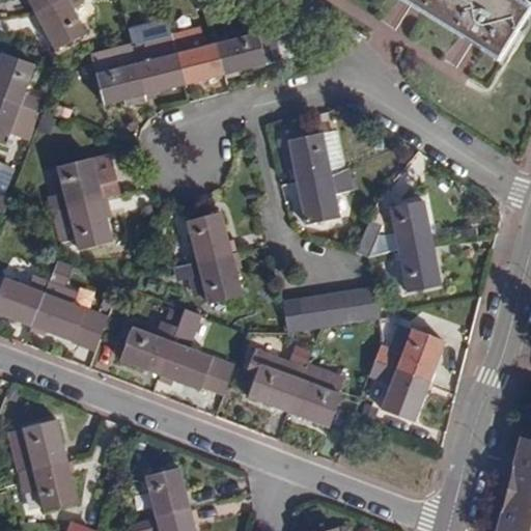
[(28,0),(35,14),(60,0),(28,0)]
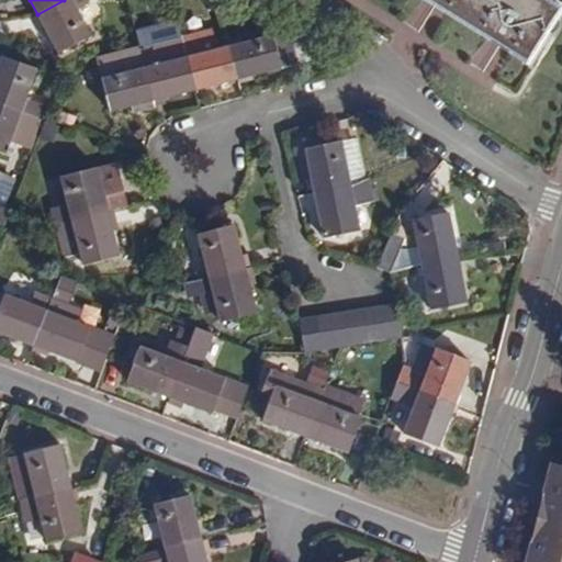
[(64,0),(37,14),(58,54),(92,35),(79,11),(90,4),(88,0),(64,0)]
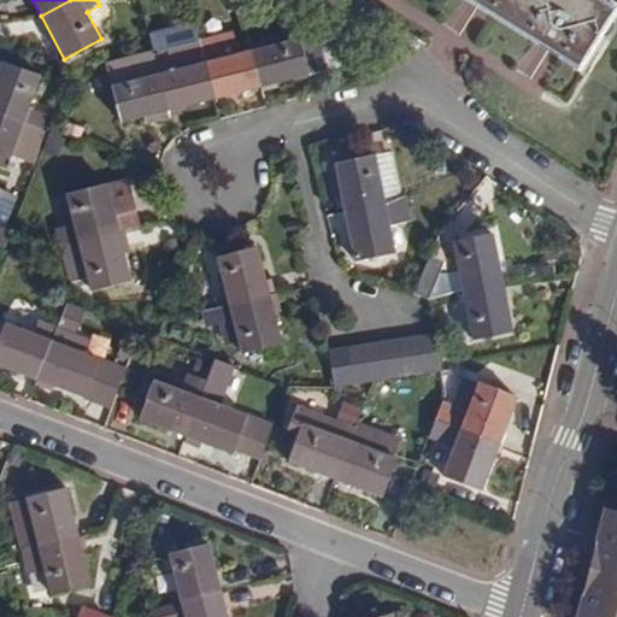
[(462,0),(477,10),(550,53),(579,71),(616,10),(601,0),(462,0)]
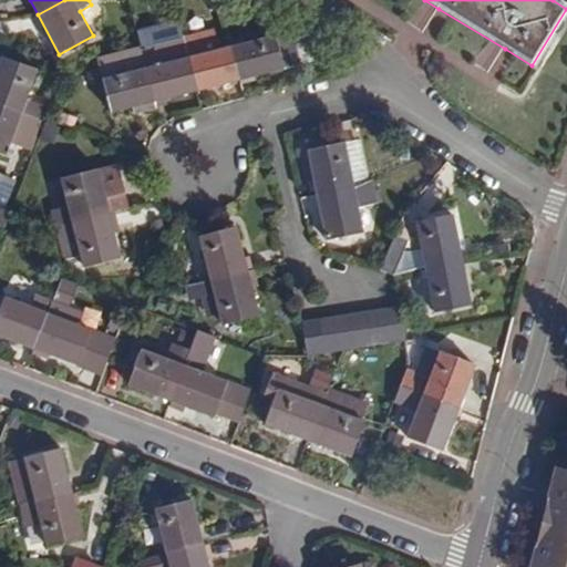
[(232,45),(241,81),(301,65),(294,33),(277,38),(276,34),(232,45)]
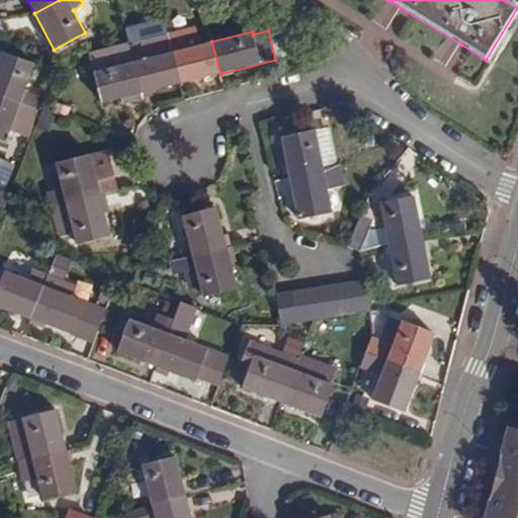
[(131,44),(143,94),(181,84),(173,52),(169,33),(131,44)]
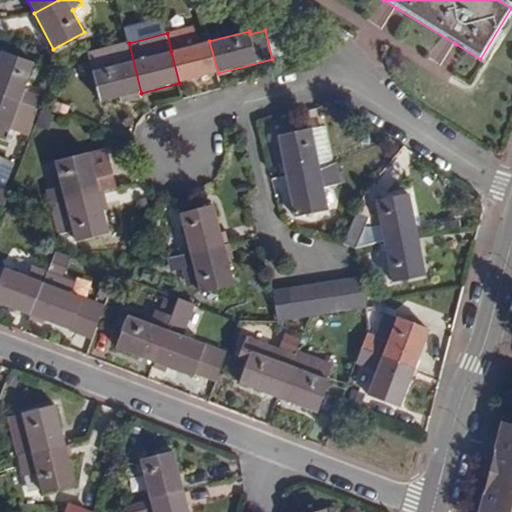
[(128,39),(89,49),(103,104),(121,99),(122,104),(143,99),(141,93),(129,43),(128,39)]
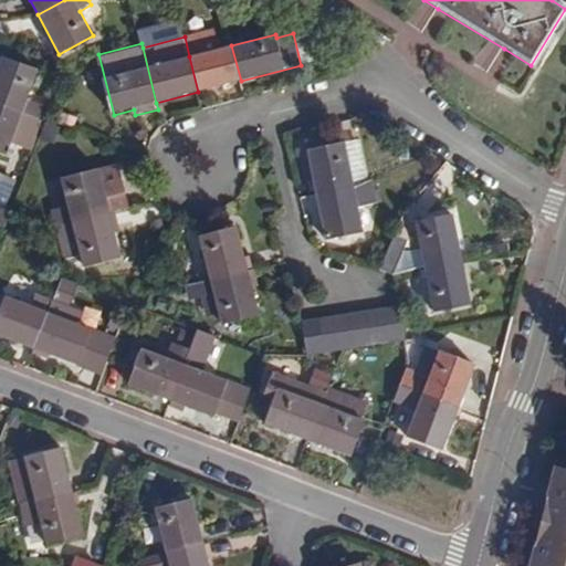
[(189,56),(198,92),(241,81),(231,45),(189,56)]
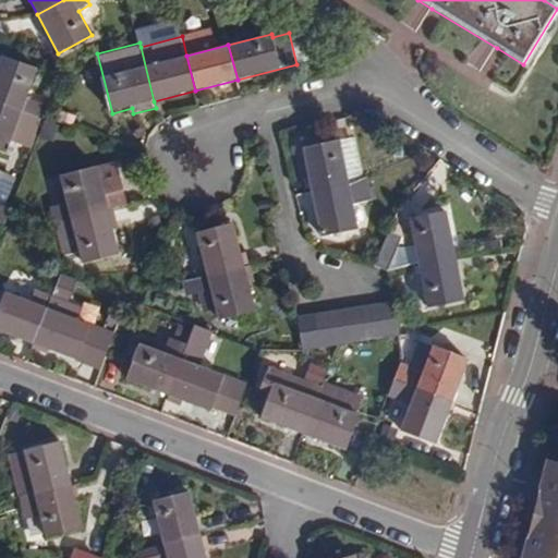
[(2,57),(0,61),(0,104),(39,118),(44,105),(27,97),(37,70),(2,57)]
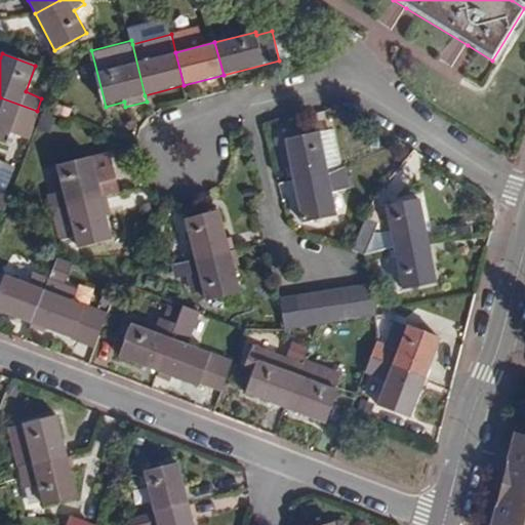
[(37,111),(0,97),(0,143),(6,146),(10,133),(28,138),(37,111)]
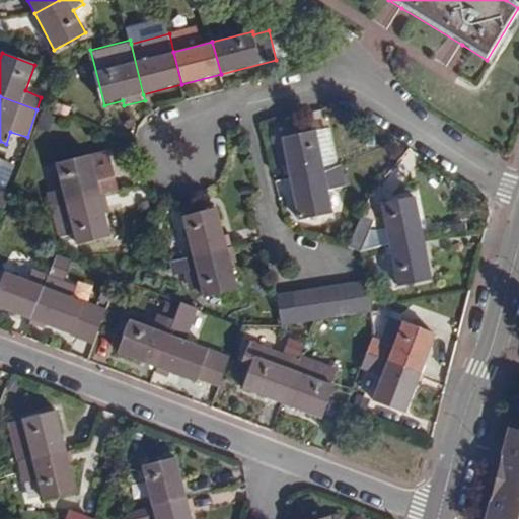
[(326,169),(340,165),(330,128),(317,130),(326,169)]
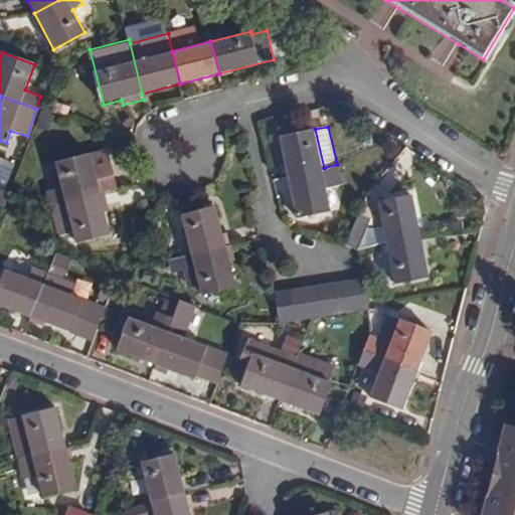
[(279,137),(287,176),(324,168),(315,129),(279,137)]
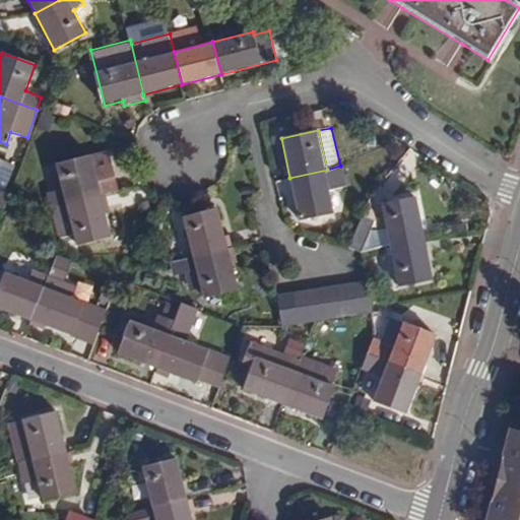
[(48,193),(51,207),(102,194),(113,191),(110,181),(117,180),(110,149),(57,164),(62,188),(48,193)]
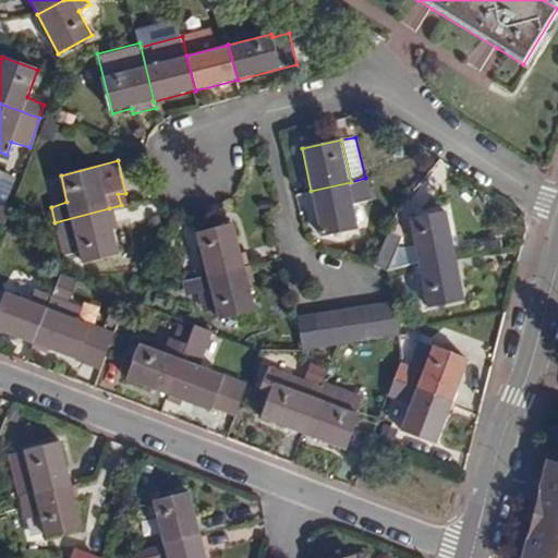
[(0,172),(0,203),(4,205),(15,180),(0,172)]
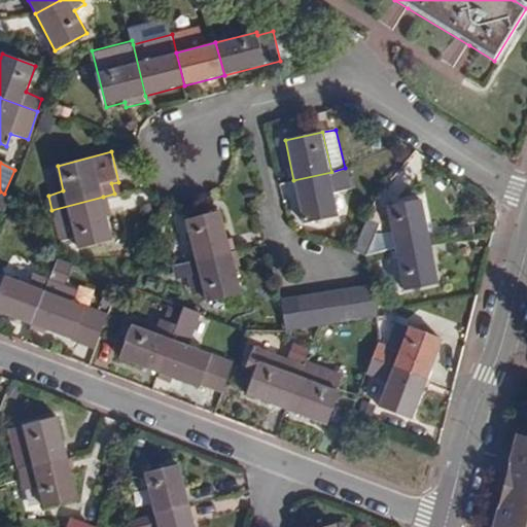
[(352,189),(347,167),(345,168),(331,172),(293,180),(303,224),(339,216),(334,192),(352,189)]
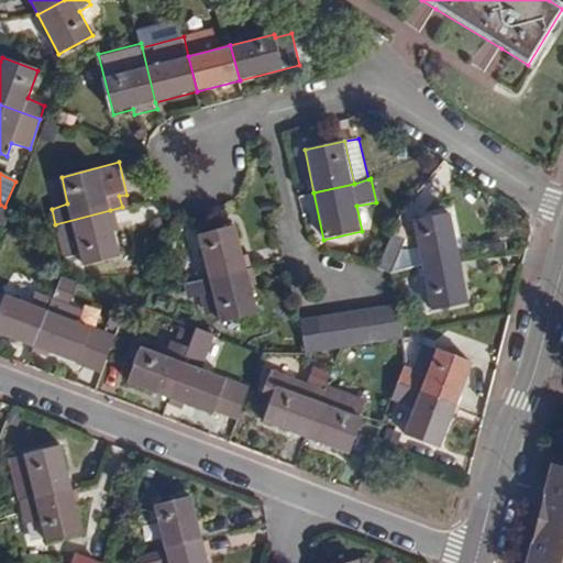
[(130,206),(127,195),(119,196),(122,207),(130,206)]
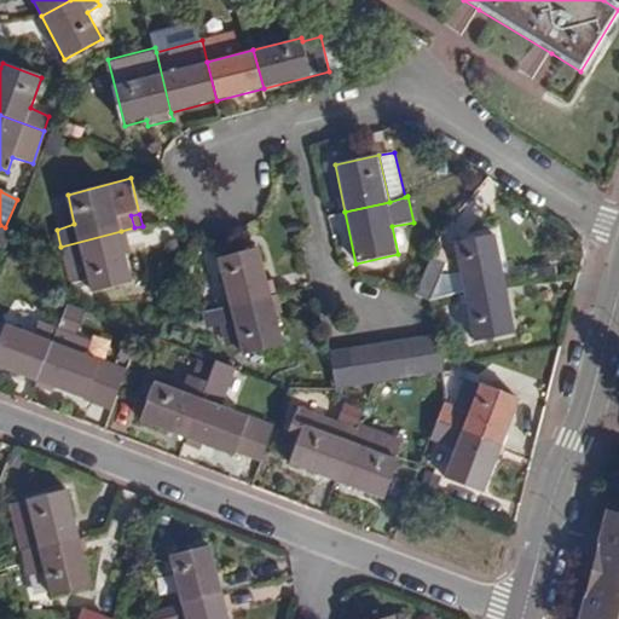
[(121,231),(61,247),(65,266),(84,262),(91,291),(133,281),(121,231)]
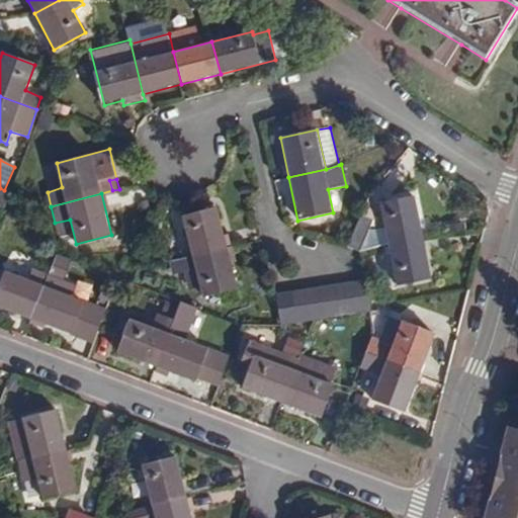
[(346,248),(360,252),(386,247),(423,240),(415,196),(379,203),(384,228),(370,231),(374,221),(362,214),(346,248)]
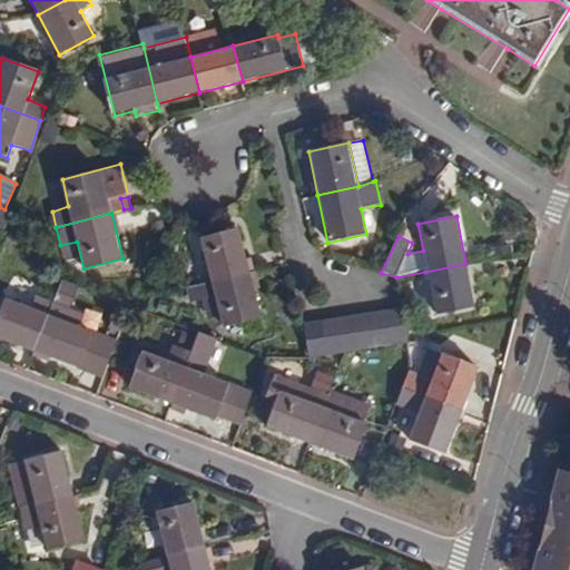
[(199,237),(212,283),(249,274),(238,228),(199,237)]
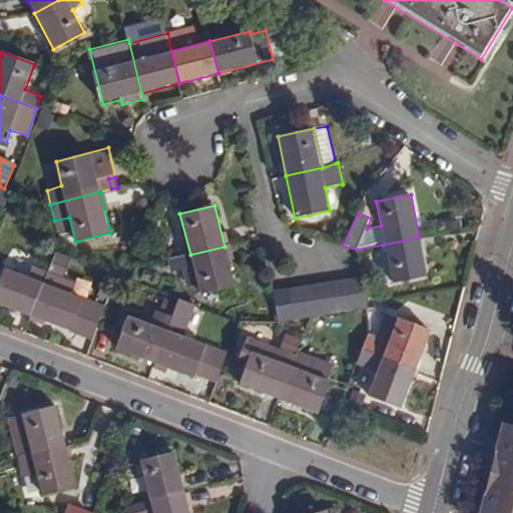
[(419,237),(383,244),(392,284),(427,277),(419,237)]
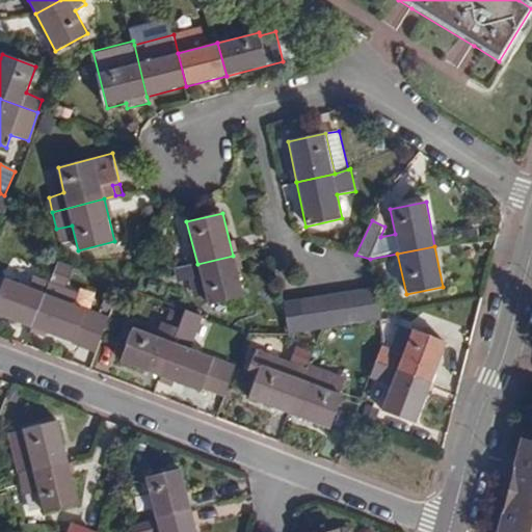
[(233,256),(197,264),(209,306),(244,297),(233,256)]
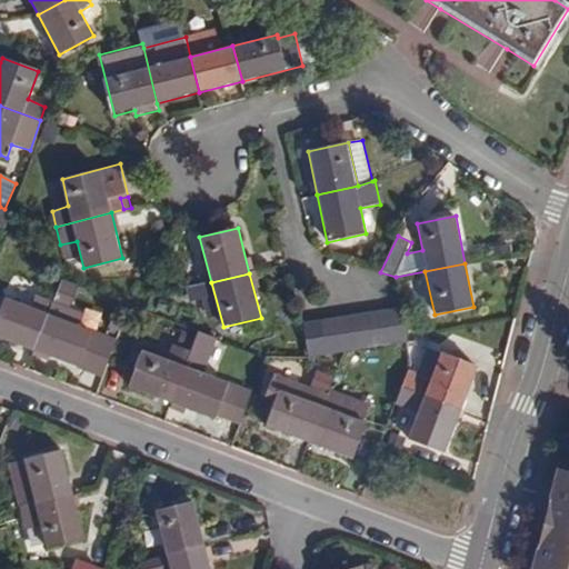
[(78,289),(61,282),(53,302),(35,352),(77,368),(92,331),(81,327),(86,315),(70,308),(78,289)]
